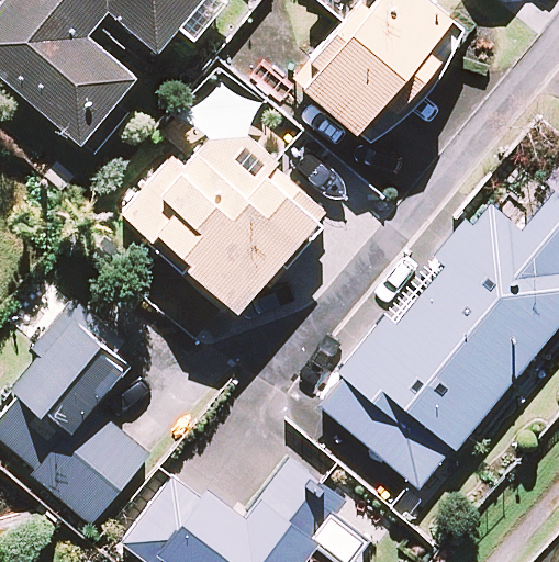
[(227,2),(224,0),(7,0),(0,8),(0,76),(84,145),(138,79),(88,37),(109,11),(159,54),(180,29),(194,41),(227,2)]
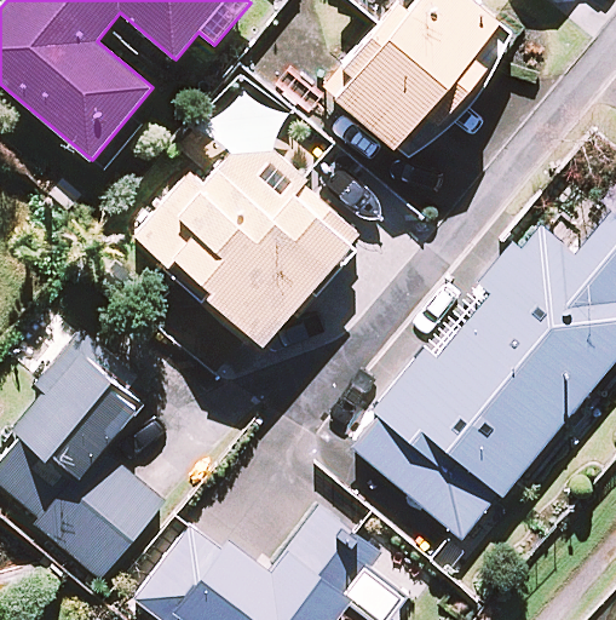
[(516,42),(473,0),(350,0),(380,29),(326,84),(392,149),(429,113),(437,122),(516,42)]
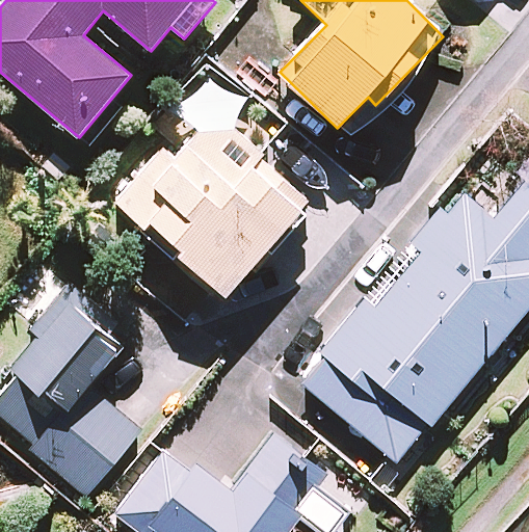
[(226,150),(231,143),(209,124),(176,158),(162,145),(113,198),(220,297),(301,209),(252,163),(246,168),(226,150)]
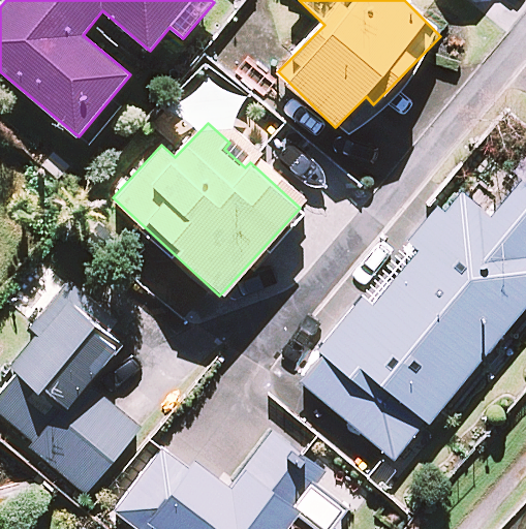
[(525,187),(520,182),(490,217),(464,195),(370,306),(365,301),(299,379),(394,461),(525,304),(525,187)]
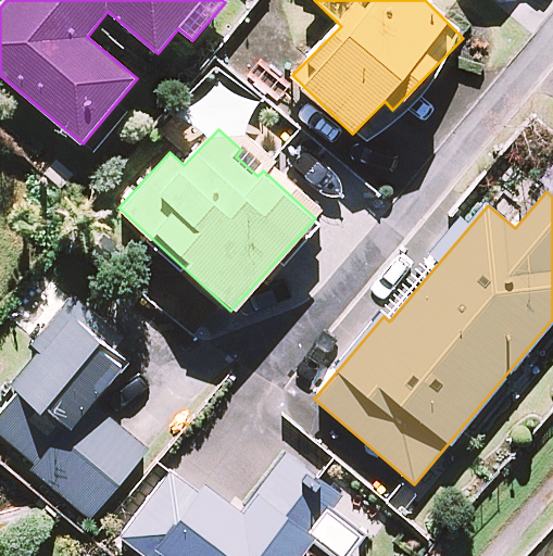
[(136,350),(74,302),(10,383),(19,390),(0,413),(0,436),(35,464),(29,470),(91,518),(147,447),(92,405),(136,350)]
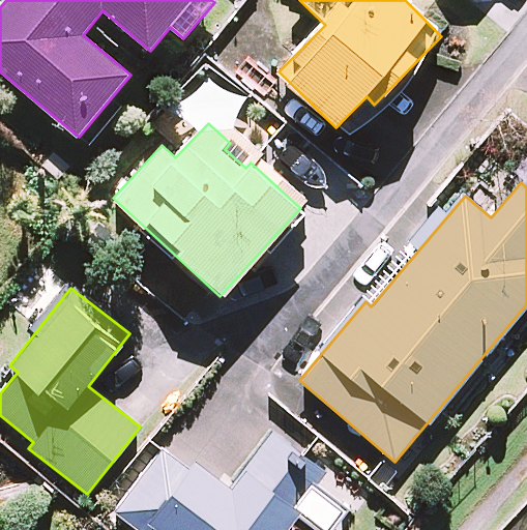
[(330,529),(350,504),(301,469),(309,460),(272,434),(265,443),(228,495),(160,447),(114,512),(139,529),(286,529),(297,513),(319,529),(330,529)]
